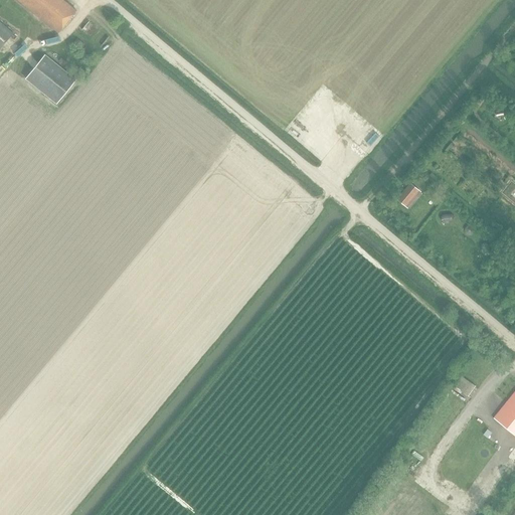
[(15,0),(56,32),(74,9),(62,0),(15,0)]
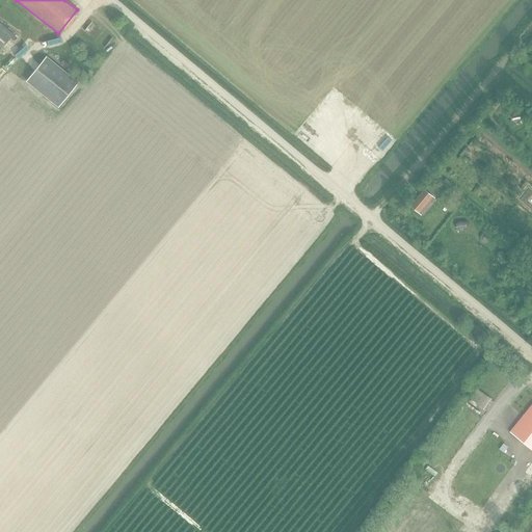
[(0,49),(14,34),(0,22),(0,49)]
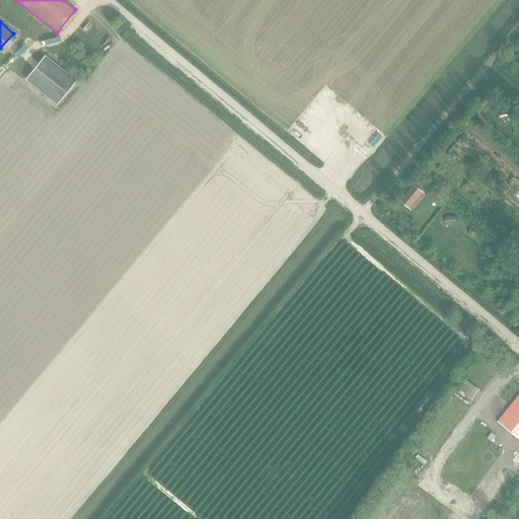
[(25,79),(56,104),(76,80),(45,55),(25,79)]
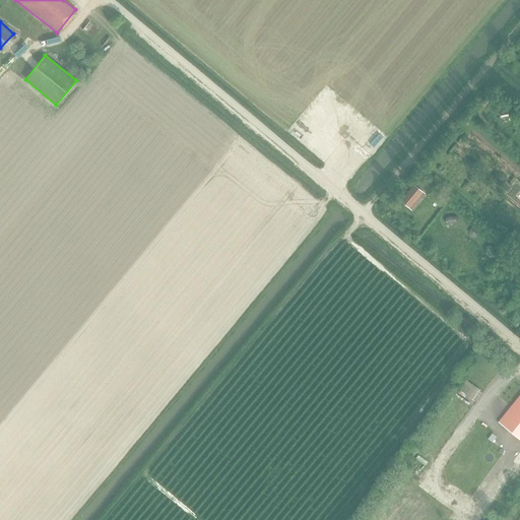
[(408,207),(421,192),(413,186),(400,201),(408,207)]
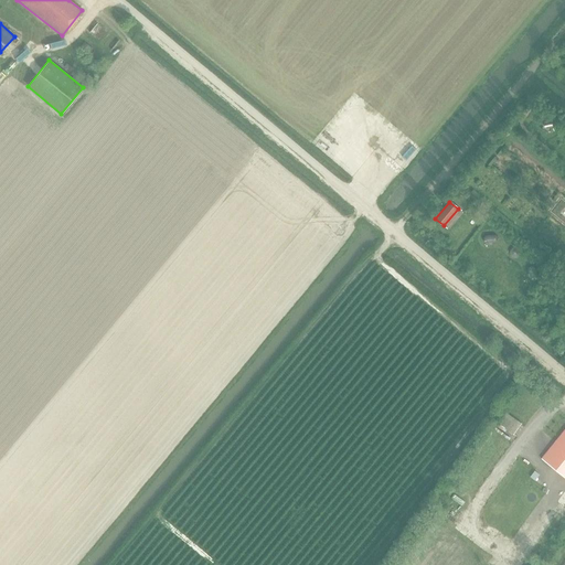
[(482,236),(482,238),(482,241),(484,243),(487,243),(493,243),(496,243),(498,241),(498,238),(497,236),(496,234),(493,234),(487,234),(484,235),(482,236)]
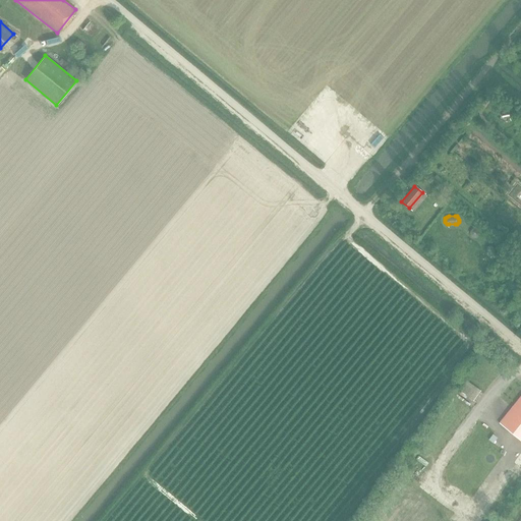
[(485,248),(485,250),(487,255),(488,257),(490,258),(493,258),(494,257),(495,255),(495,253),(494,248),(493,247),(490,246),(488,246),(486,247),(485,248)]
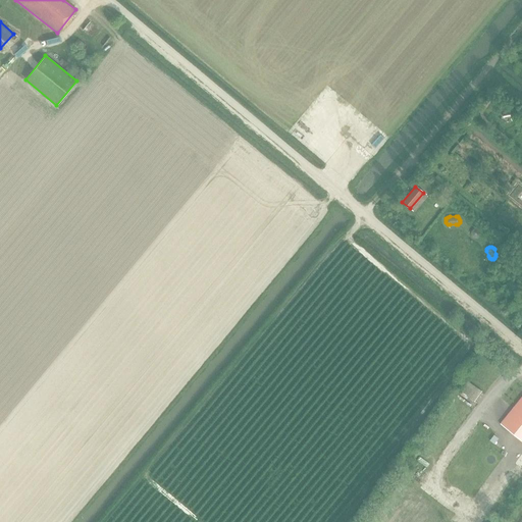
[(481,392),(467,381),(459,392),(474,402),(481,392)]
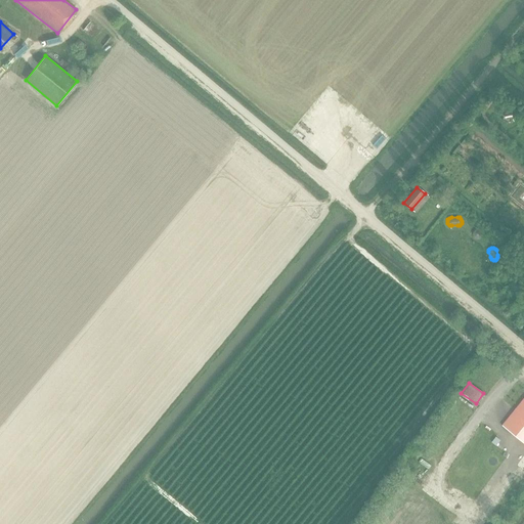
[(523,396),(501,424),(523,441),(523,396)]
